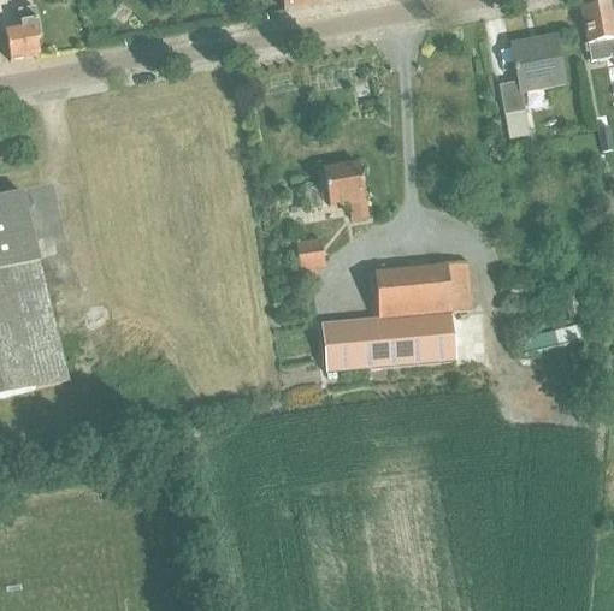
[(592,55),(613,52),(613,15),(610,0),(583,5),(592,55)]
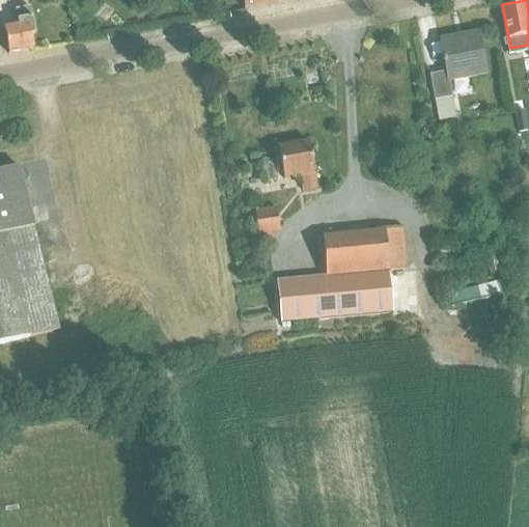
[(36,31),(31,4),(17,6),(20,23),(4,26),(9,50),(34,46),(32,31),(36,31)]
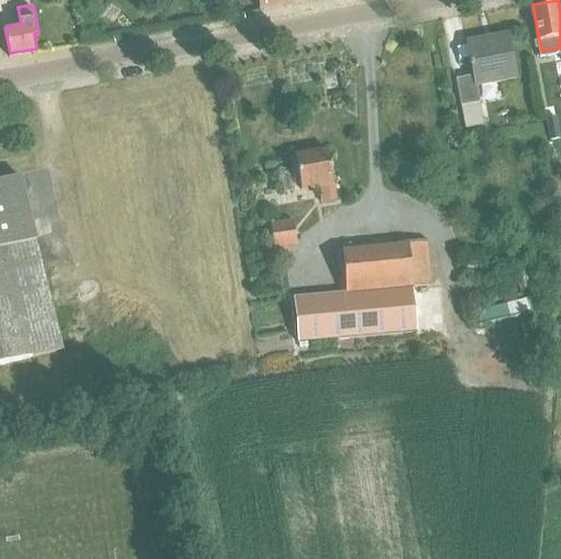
[(517,75),(509,31),(466,39),(473,73),(458,76),(462,101),(480,98),(476,83),(517,75)]
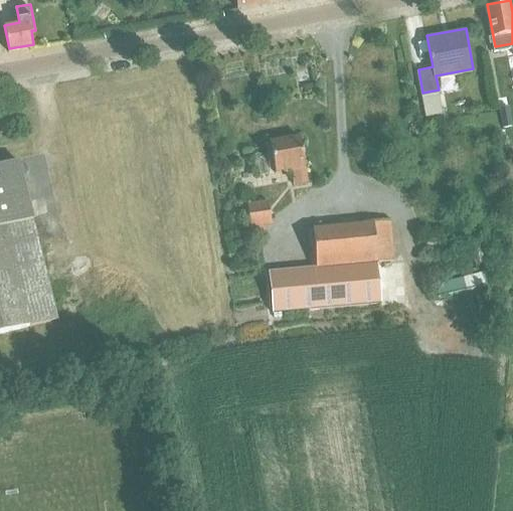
[(439,90),(422,93),(426,115),(443,112),(439,90)]
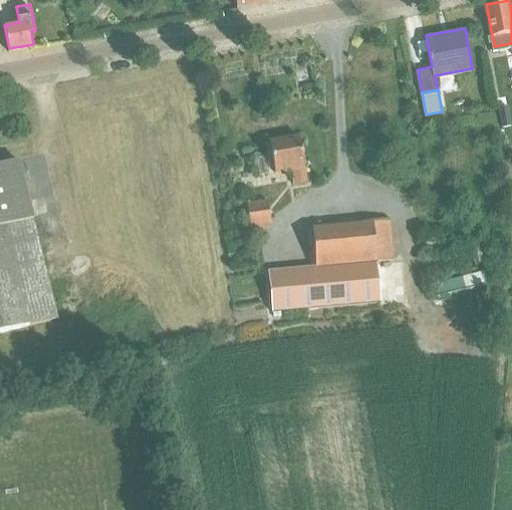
[(509,104),(500,105),(503,124),(511,122),(511,116),(509,104)]
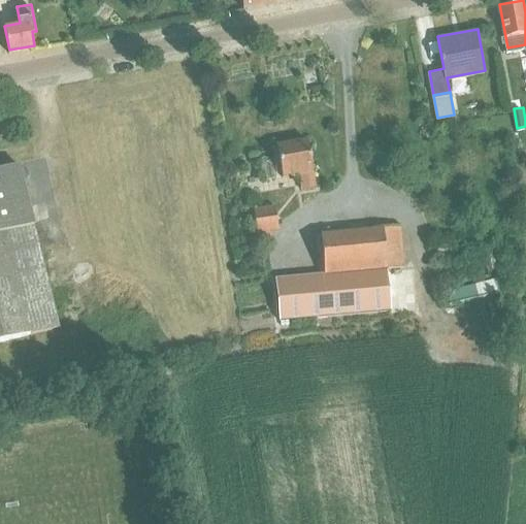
[(317,183),(307,137),(276,142),(283,174),(298,171),(301,186),(317,183)]
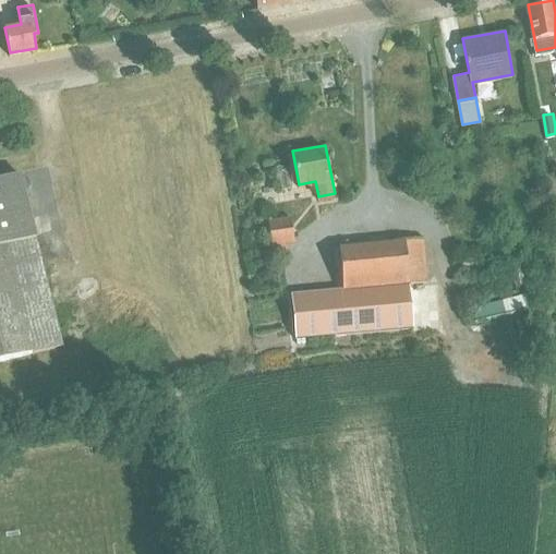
[(289,167),(277,169),(281,189),(292,187),(289,167)]
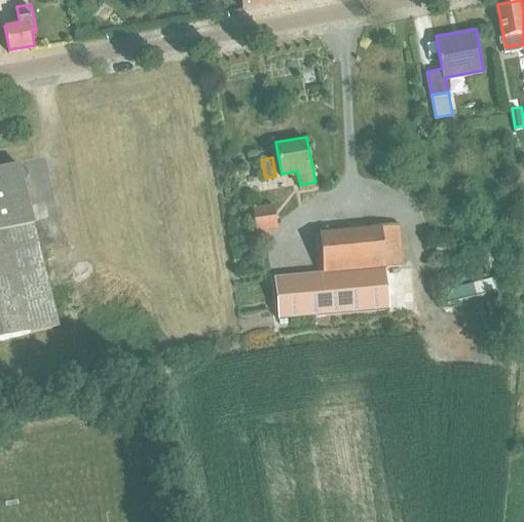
[(0,165),(0,337),(60,324),(21,161),(0,165)]
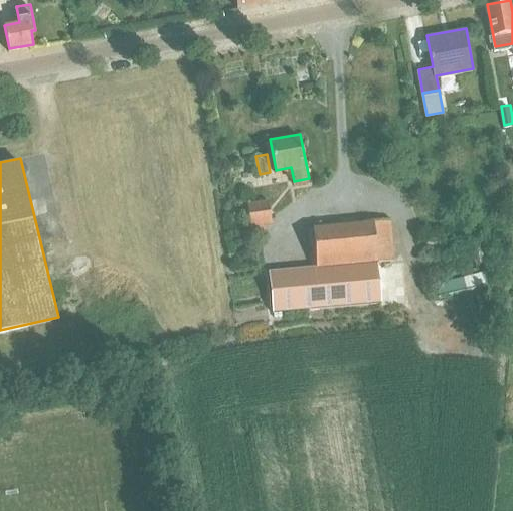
[(273,222),(269,198),(247,201),(250,225),(273,222)]
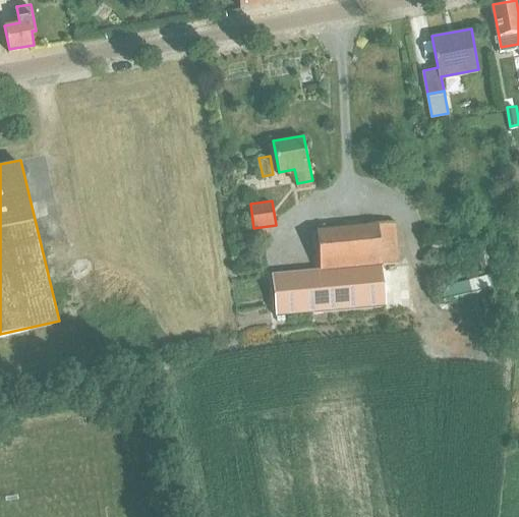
[(318,229),(319,241),(321,268),(383,263),(399,262),(396,222),(318,229)]
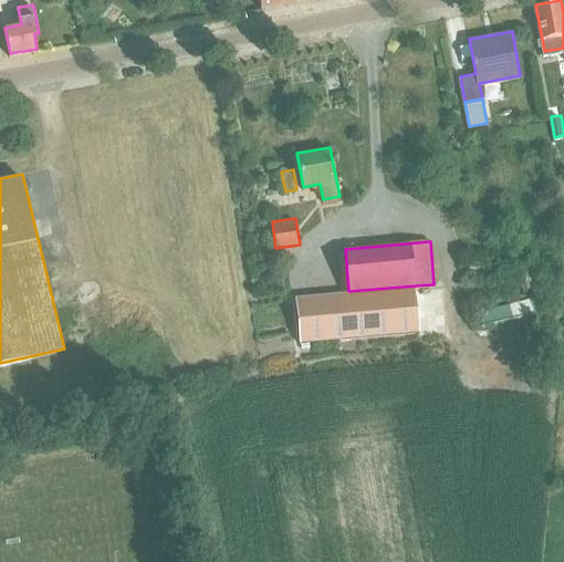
[(348,291),(296,295),(301,341),(420,331),(416,285),(348,291)]
